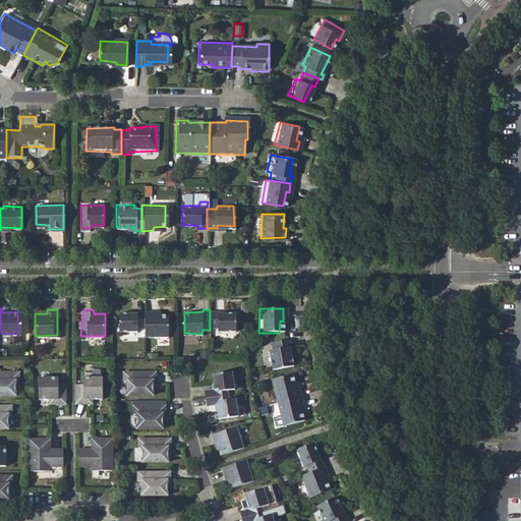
[(218,309),(210,309),(210,326),(219,326),(219,330),(235,330),(236,312),(218,312),(218,309)]
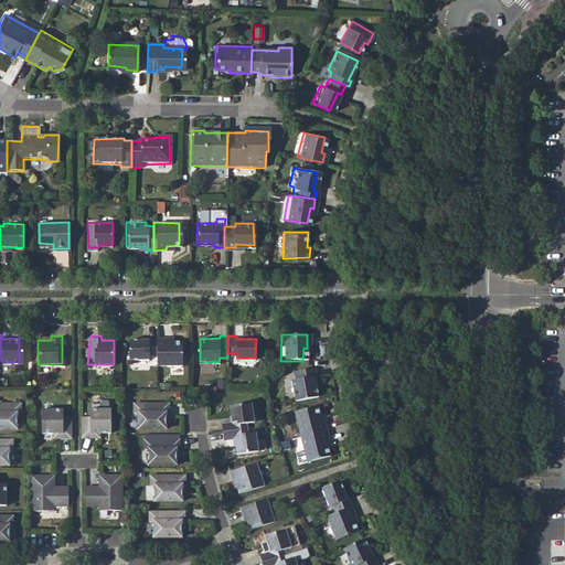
[(146,358),(157,358),(157,337),(146,337),(146,340),(128,340),(127,361),(145,361),(146,358)]
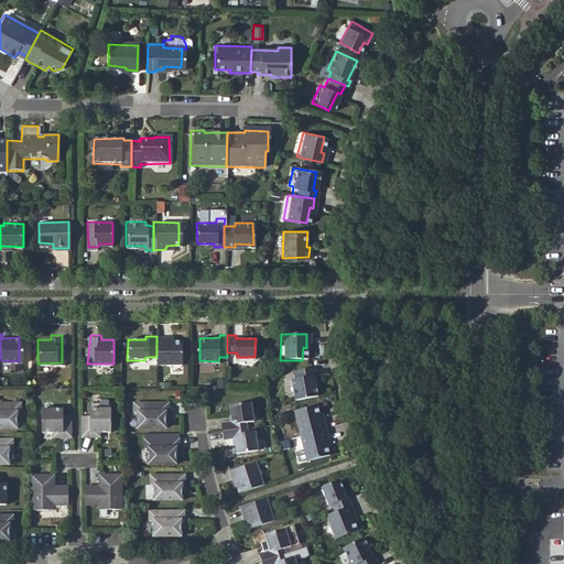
[(165,336),(156,336),(156,357),(155,364),(180,365),(180,342),(165,340),(165,336)]
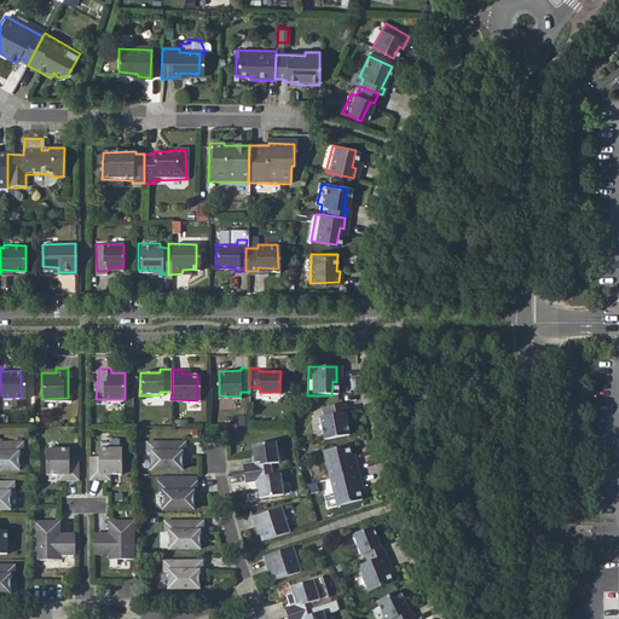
[(314,417),(318,440),(342,437),(340,416),(342,415),(341,403),(316,406),(317,416),(314,417)]
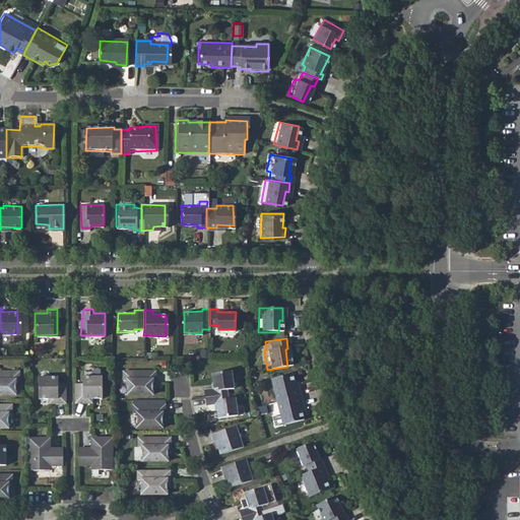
[(18,371),(0,370),(0,393),(13,393),(13,381),(18,380),(18,371)]
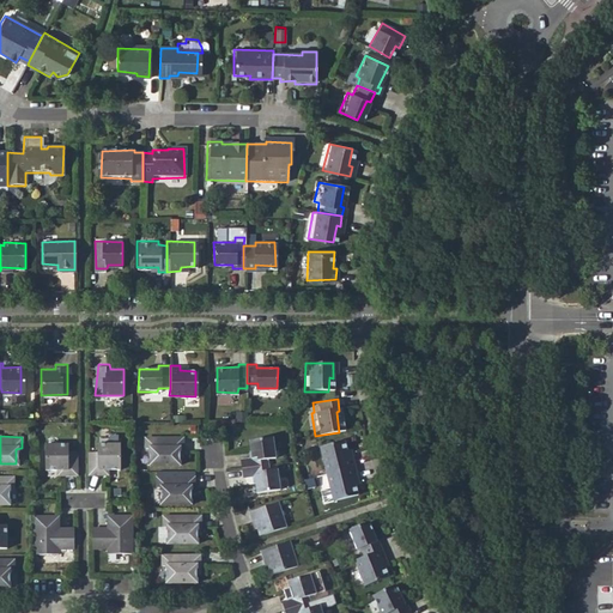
[(149,465),(181,463),(178,449),(182,448),(182,436),(147,436),(146,448),(151,448),(149,465)]
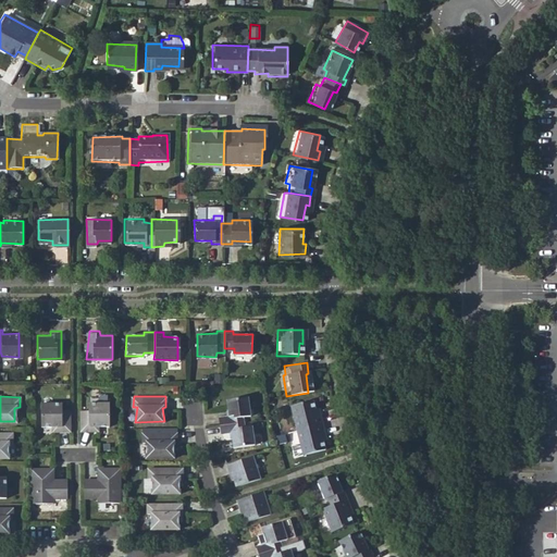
[(230,399),(232,416),(222,417),(223,425),(246,422),(245,417),(252,417),(251,397),(230,399)]
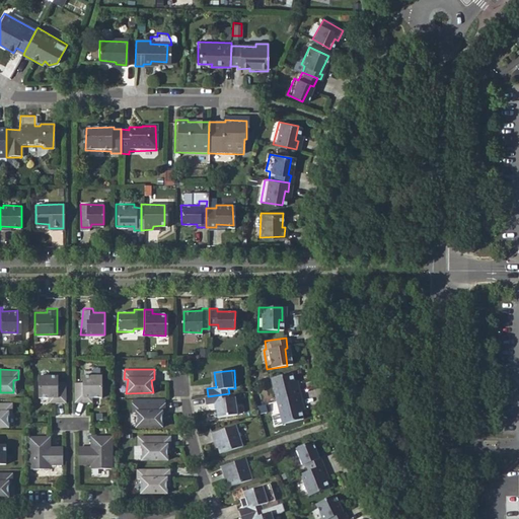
[(58,376),(39,376),(39,397),(55,397),(55,401),(64,401),(64,383),(57,383),(58,376)]
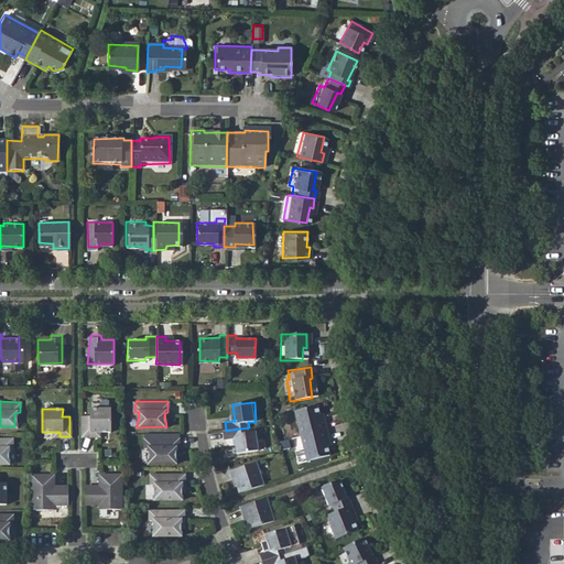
[(91,431),(109,431),(109,415),(109,409),(96,409),(88,409),(89,416),(88,416),(82,416),(82,437),(90,436),(91,431)]
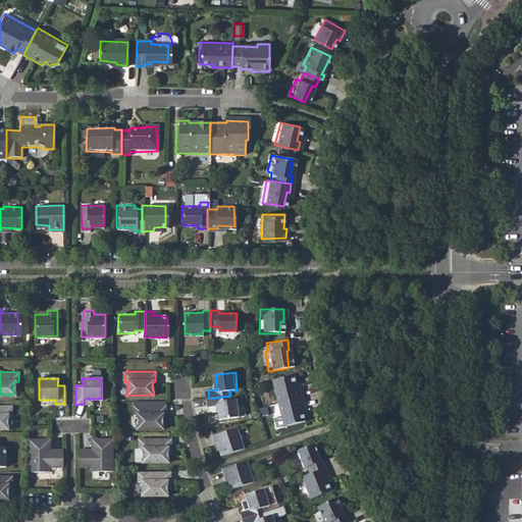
[(270,380),(274,404),(298,399),(297,388),(293,389),(291,378),(270,380)]
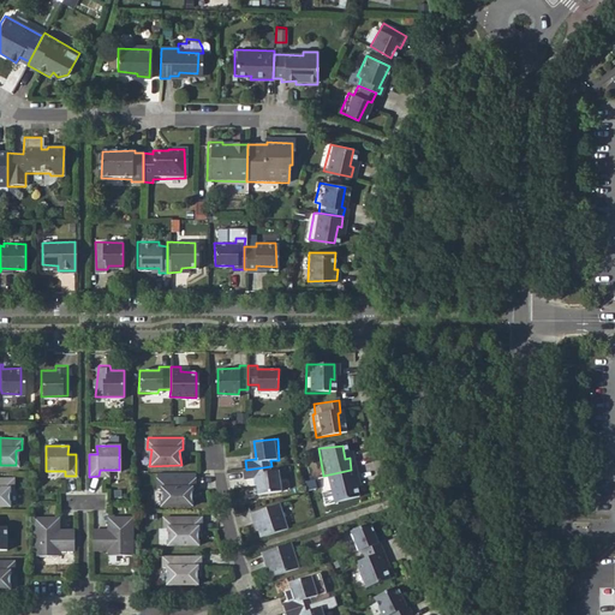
[(258,478),(260,494),(284,491),(281,471),(272,472),(272,466),(246,470),(248,481),(258,478)]
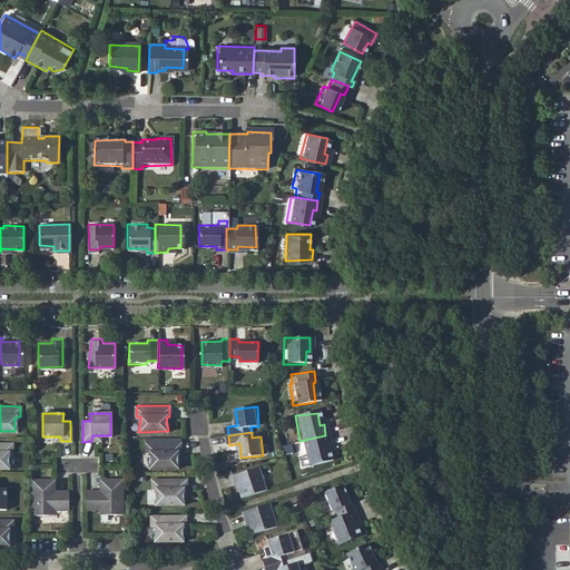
[(327,446),(325,435),(300,441),(304,462),(326,459),(324,446),(327,446)]
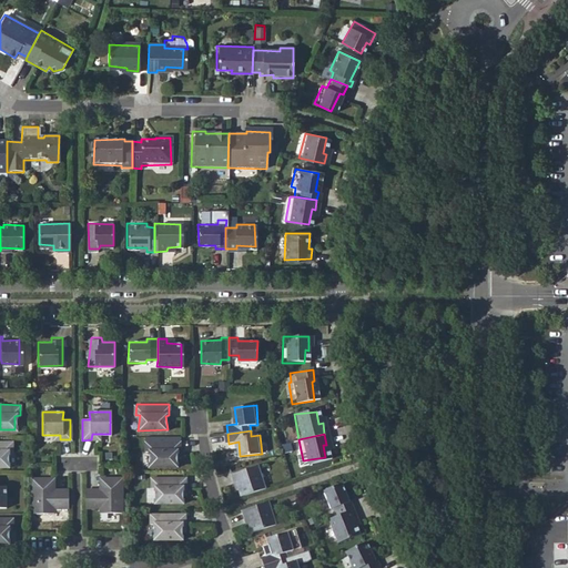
[(149,450),(149,466),(174,465),(175,452),(180,450),(179,440),(144,442),(144,452),(149,450)]
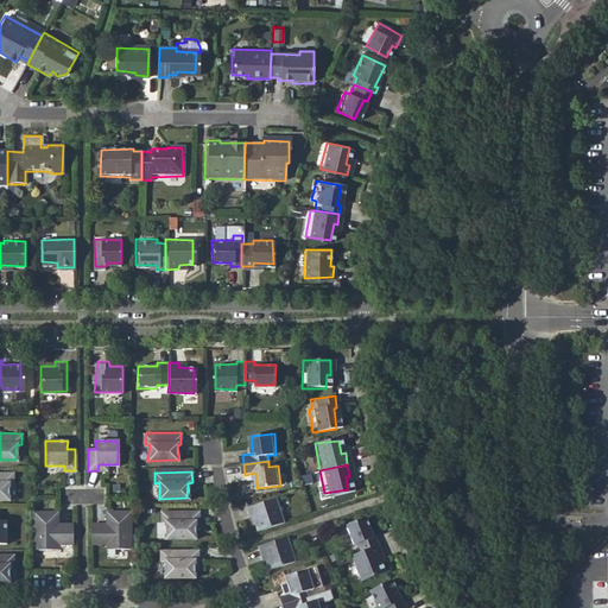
[(0,498),(8,499),(8,483),(13,483),(14,474),(0,473),(0,498)]
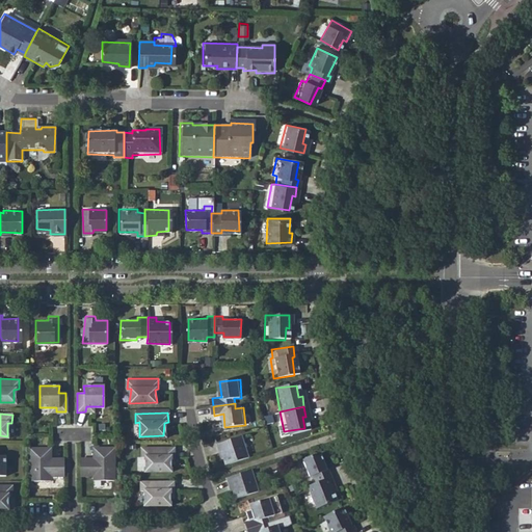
[(220,452),(224,463),(248,455),(242,435),(215,445),(216,454),(220,452)]
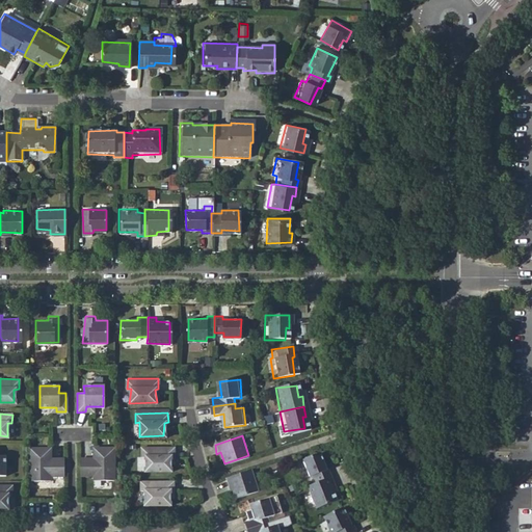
[(31,448),(29,482),(53,482),(52,476),(63,476),(63,459),(50,458),(51,448),(31,448)]
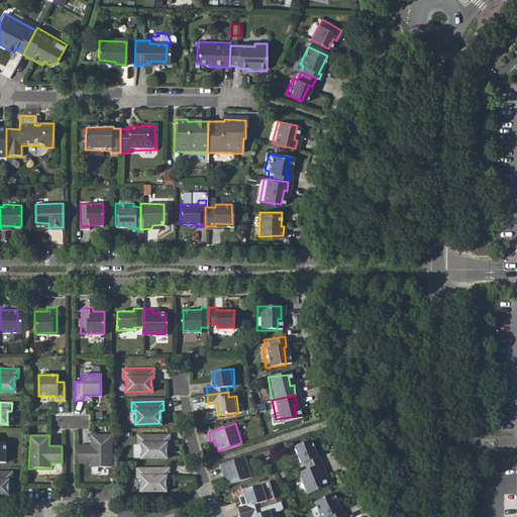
[(89,468),(110,468),(110,436),(90,436),(89,446),(77,446),(77,463),(89,462),(89,468)]
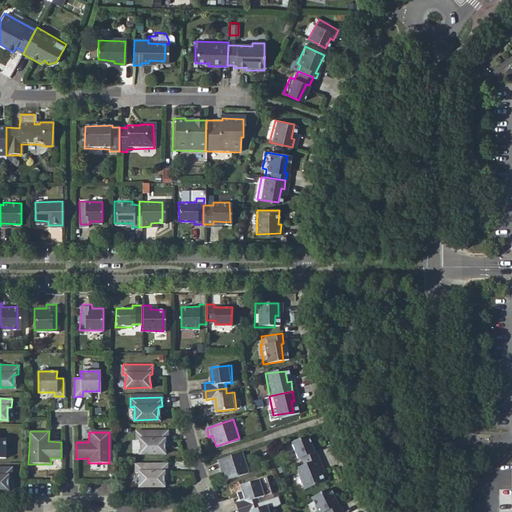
[(170,432),(140,432),(140,443),(142,443),(142,454),(168,453),(168,444),(171,444),(170,432)]
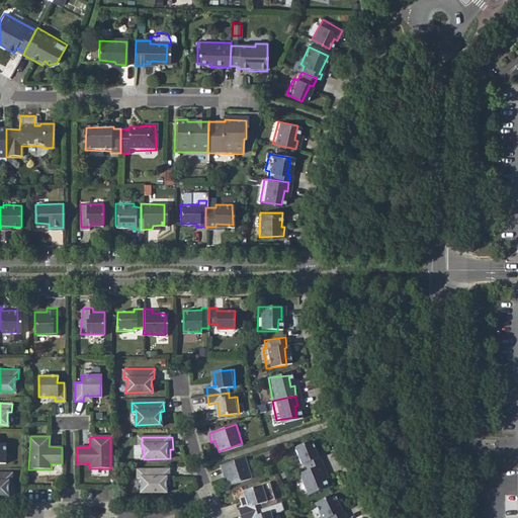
[(300,465),(304,472),(320,467),(316,459),(313,460),(307,445),(291,451),(298,466),(300,465)]
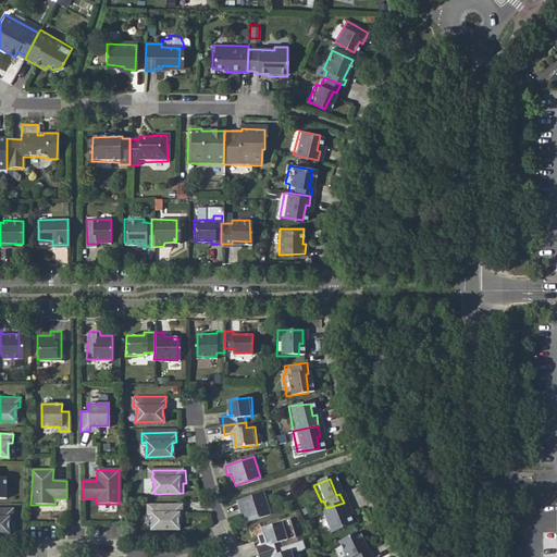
[(272,511),(265,491),(237,500),(240,511),(244,508),(248,520),(272,511)]
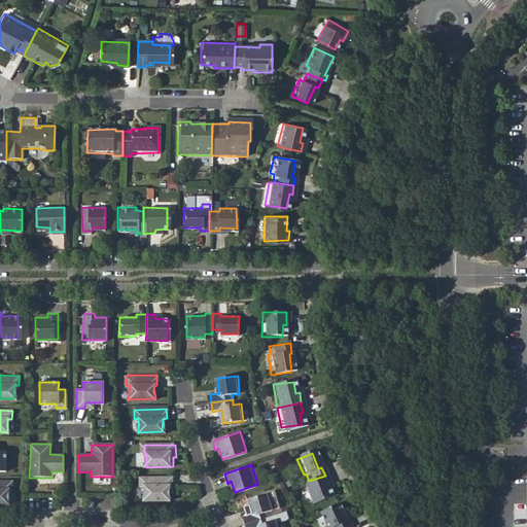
[(328,484),(325,476),(309,481),(303,484),(311,503),(329,495),(325,485),(328,484)]
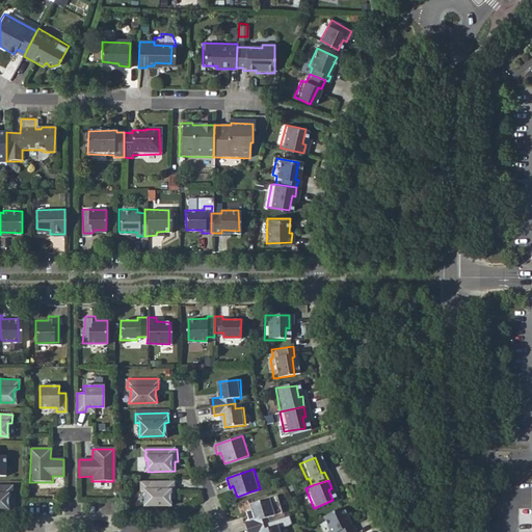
[(174,481),(140,481),(140,490),(145,490),(145,505),(170,505),(171,491),(176,491),(174,481)]
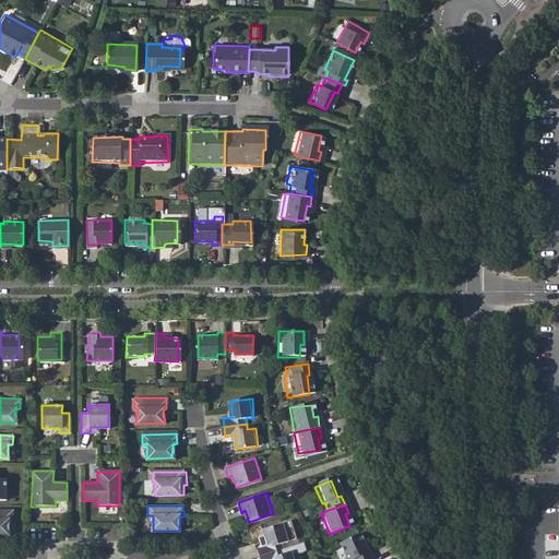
[(0,533),(8,534),(9,520),(12,519),(13,512),(0,511),(0,533)]
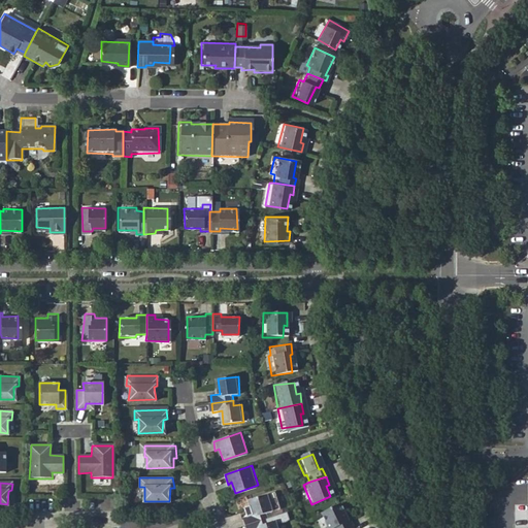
[(272,513),(268,498),(249,503),(253,517),(243,520),(245,527),(269,520),(267,515),(272,513)]
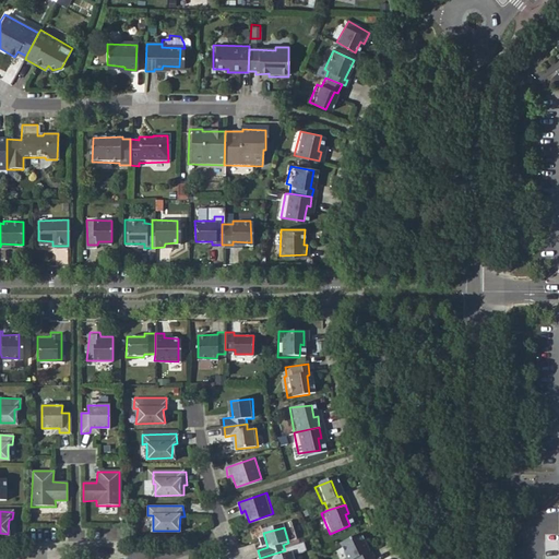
[(366,554),(357,535),(336,545),(342,558),(367,558),(370,558),(367,552),(366,554)]
